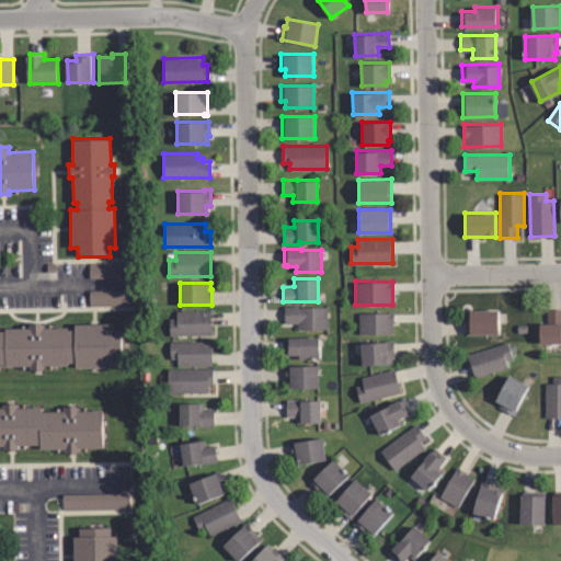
[(86,293),(87,308),(128,307),(128,292),(86,293)]
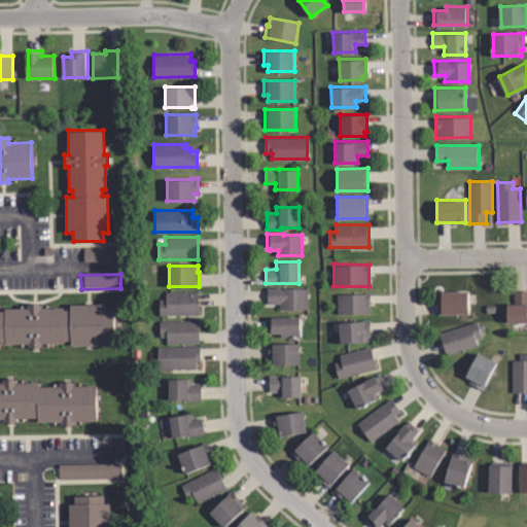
[(308,288),(308,309),(279,309),(279,304),(267,304),(267,287),(281,287),(281,288),(308,288)]
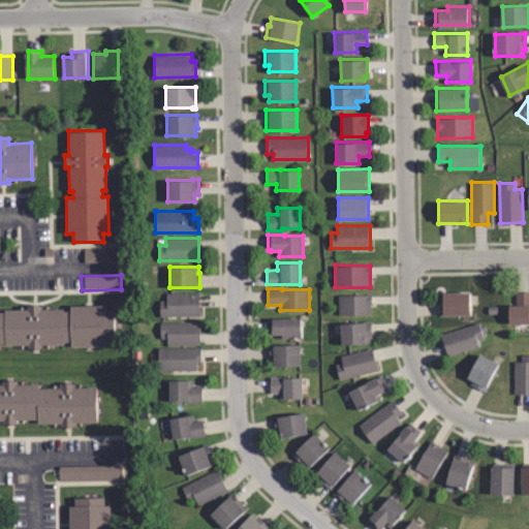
[(528,322),(509,322),(509,306),(516,306),(516,290),(528,290),(528,322)]
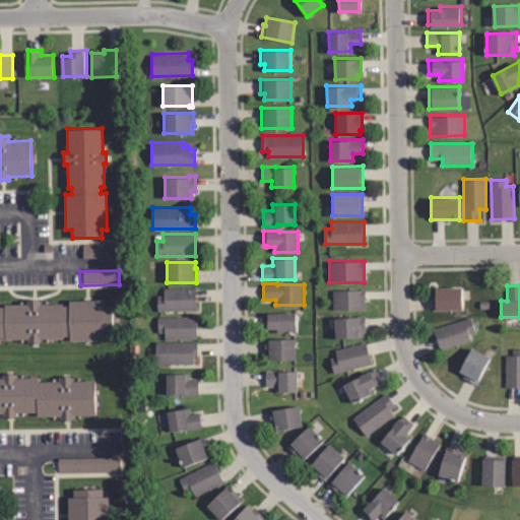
[(196,310),(157,311),(156,296),(164,295),(164,288),(196,287),(196,310)]
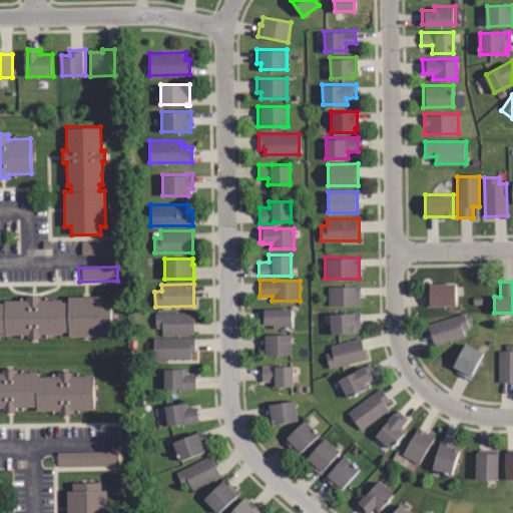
[(457,305),(426,305),(426,284),(456,284),(456,296),(457,296),(457,305)]
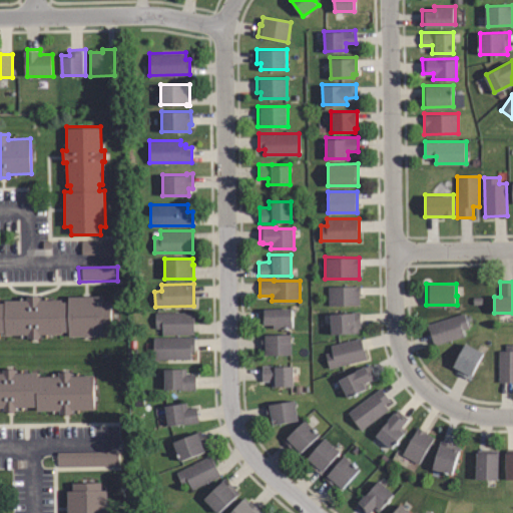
[(328,305),(328,286),(360,286),(360,296),(359,296),(359,305),(328,305)]
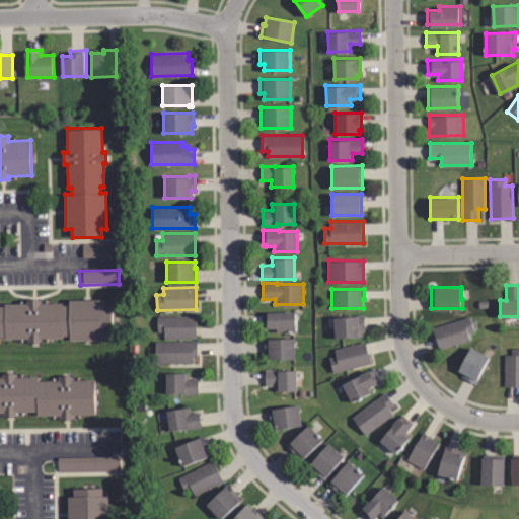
[(41,342),(28,342),(28,340),(5,340),(5,337),(0,337),(0,306),(4,306),(4,303),(27,303),(27,299),(40,299),(40,302),(63,302),(63,305),(69,305),(69,299),(104,299),(104,304),(113,304),(114,334),(104,335),(104,340),(70,340),(70,335),(63,335),(63,338),(41,338),(41,342)]
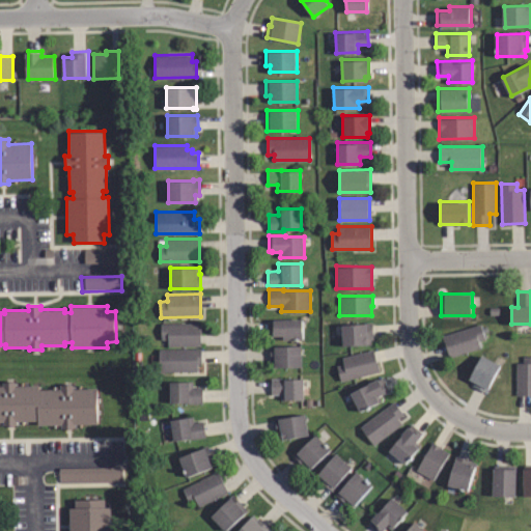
[(303,318),(303,340),(279,340),(279,336),(270,335),(270,318),(303,318)]
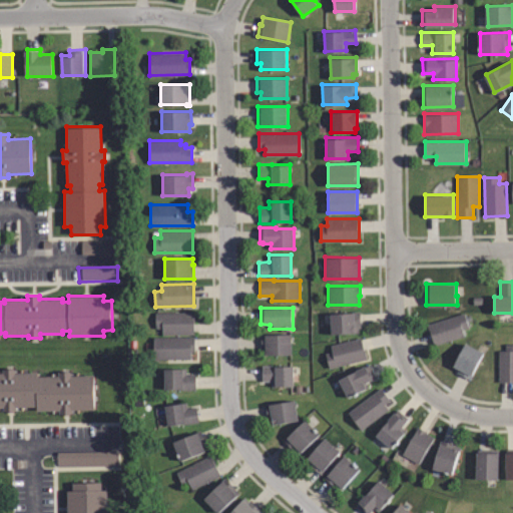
[(194,334),(162,335),(162,328),(155,328),(155,313),(193,312),(194,334)]
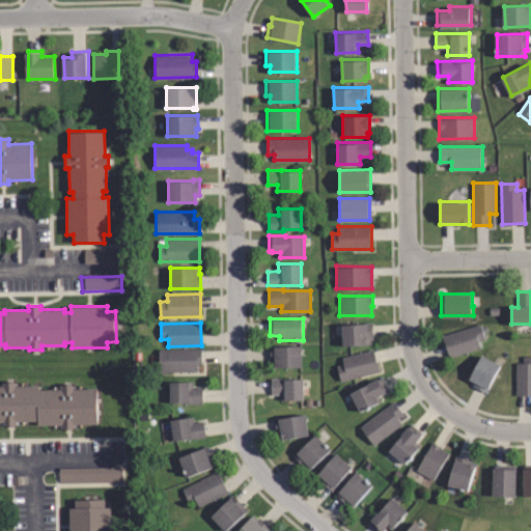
[(342,345),(341,325),(372,323),(372,338),(370,339),(371,344),(342,345)]
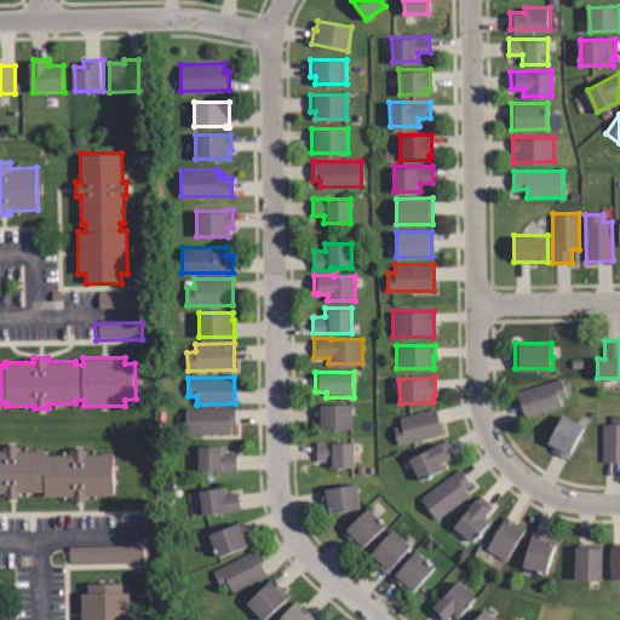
[(567,395),(558,397),(561,406),(524,417),(517,391),(561,377),(567,395)]
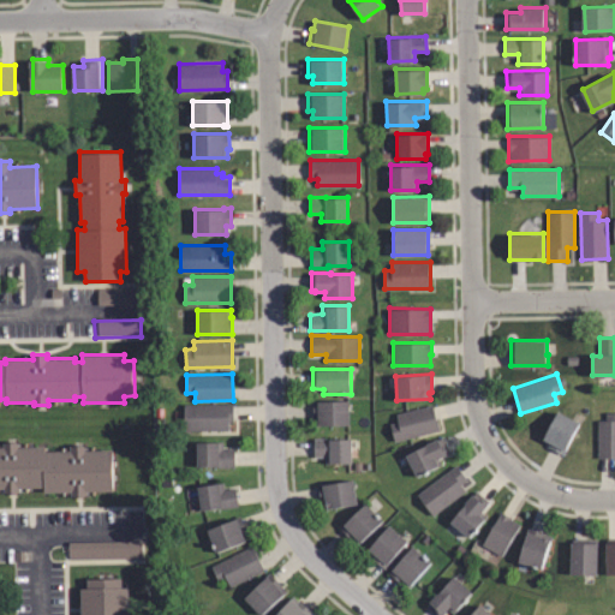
[(350,425),(316,425),(316,419),(314,419),(314,401),(350,400),(350,425)]
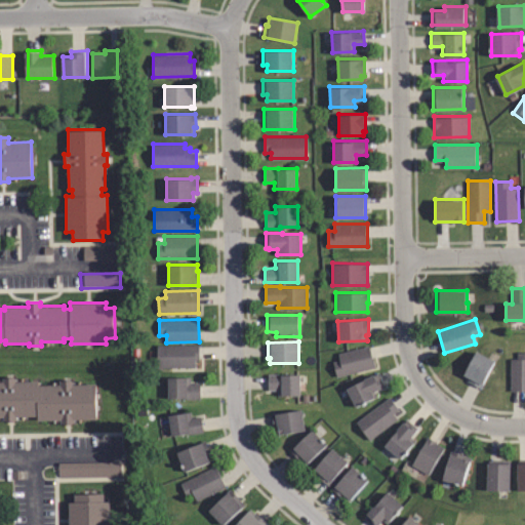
[(158,367),(158,345),(199,345),(199,360),(196,360),(196,367),(158,367)]
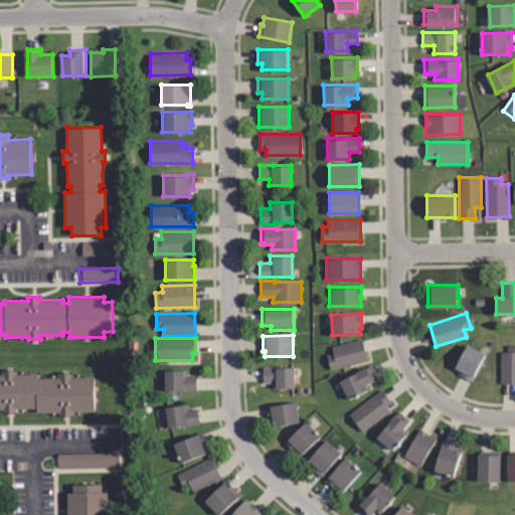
[(368,359),(330,369),(327,354),(333,353),(331,347),(363,338),(368,359)]
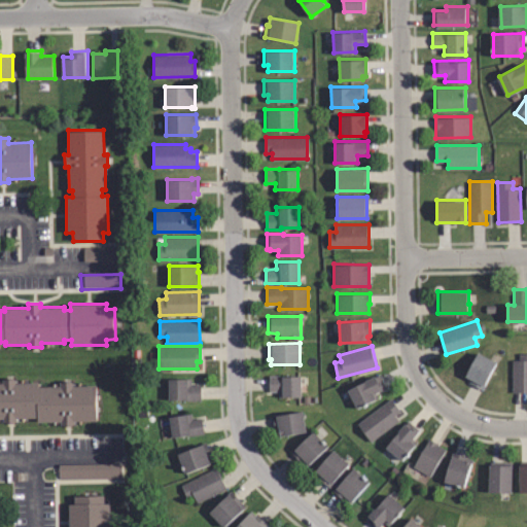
[(497,362),(483,389),(469,382),(470,379),(465,376),(478,352),(497,362)]
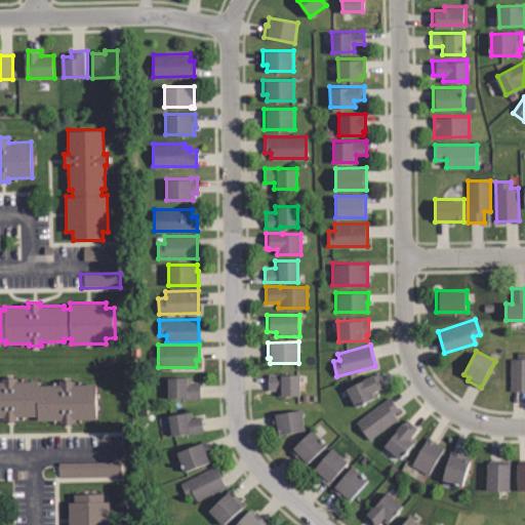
[(511,359),(518,359),(518,353),(524,353),(524,391),(511,391),(511,359)]
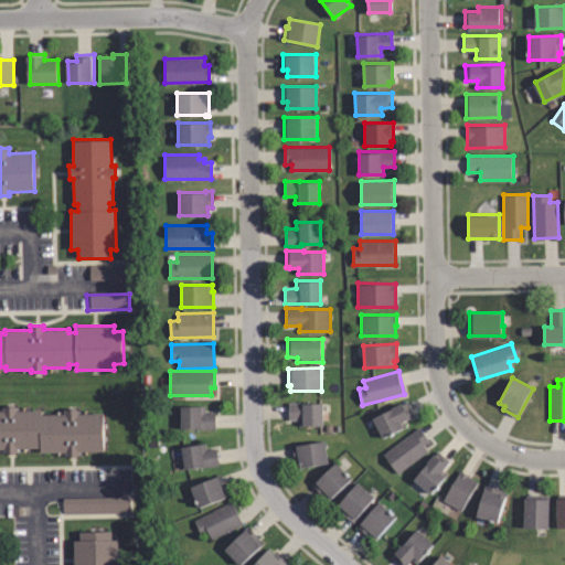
[(306,403),(323,403),(323,426),(299,426),(299,419),(289,419),(289,403),(306,402),(306,403)]
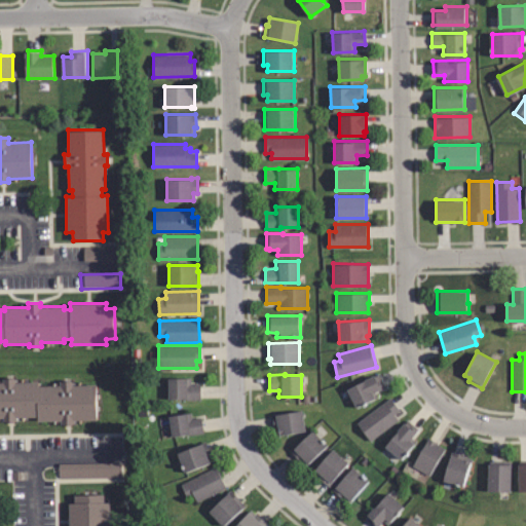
[(359,407),(349,388),(378,375),(384,387),(375,392),(377,398),(359,407)]
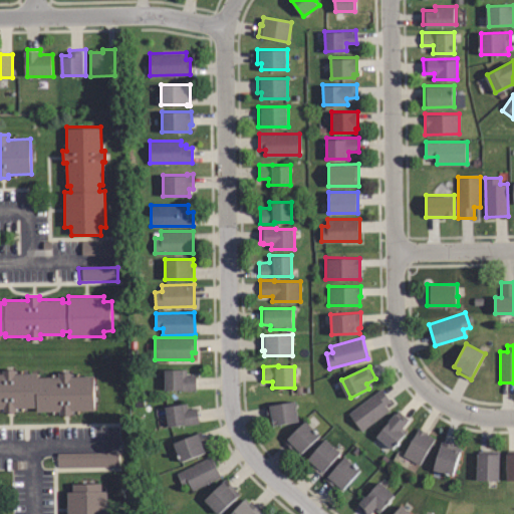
[(60,416),(59,411),(36,412),(36,408),(16,408),(16,412),(3,412),(3,408),(0,408),(0,373),(2,373),(2,369),(15,369),(16,373),(37,372),(38,377),(59,376),(59,372),(71,372),(71,376),(94,375),(94,411),(71,412),(72,415),(60,416)]
